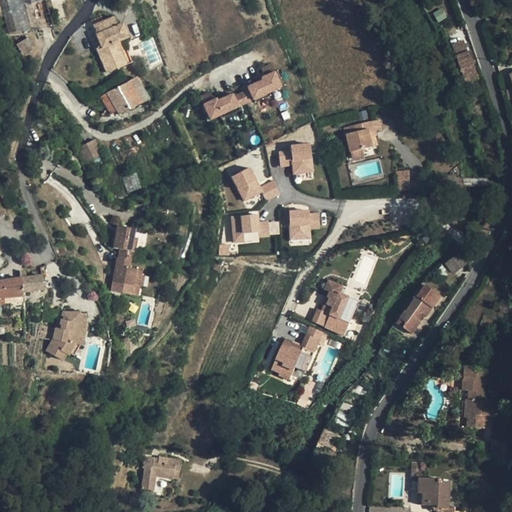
[(45,0),(0,0),(0,4),(9,33),(54,29),(45,0)]
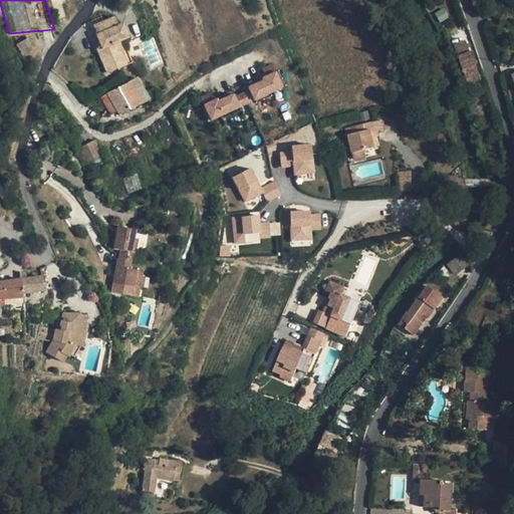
[(97,48),(107,73),(127,64),(118,42),(123,40),(130,37),(123,23),(118,25),(114,16),(104,21),(105,24),(94,28),(102,46),(97,48)]
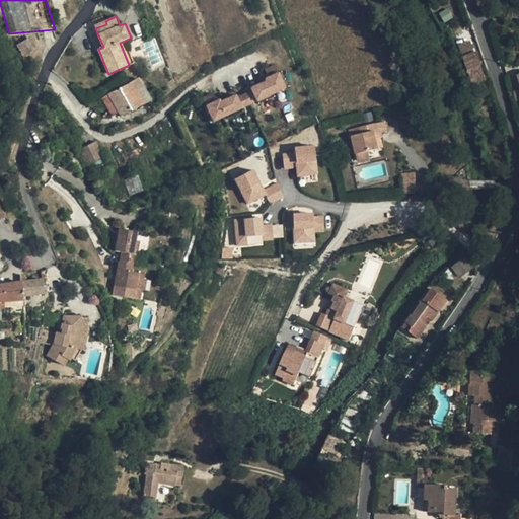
[(17,43),(21,55),(33,51),(29,39),(17,43)]
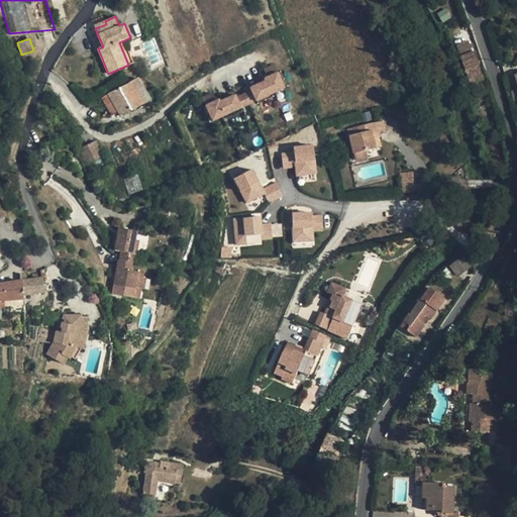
[(119,42),(128,65),(133,63),(124,40),(119,42)]
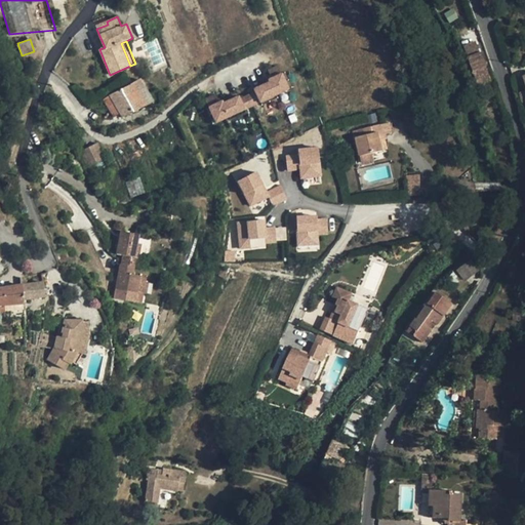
[(477,41),(463,46),(478,86),(491,81),(482,52),(481,53),(477,41)]
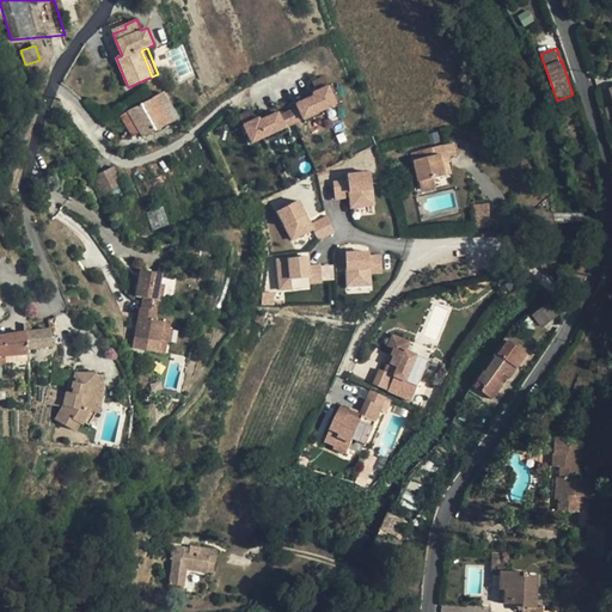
[(252,145),(336,104),(322,75),(310,80),(316,92),(286,108),(257,121),(251,109),(238,116),(252,145)]
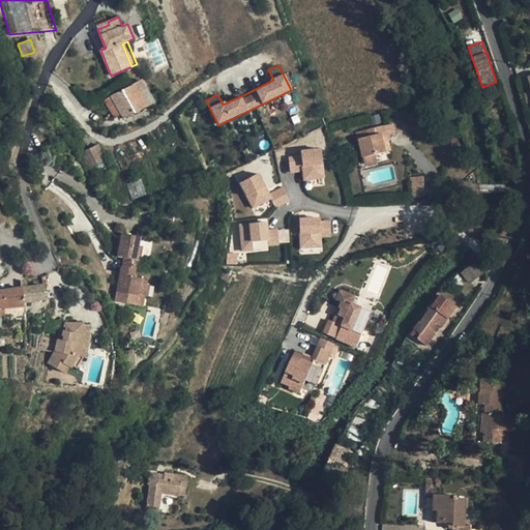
[(142,80),(133,85),(145,107),(155,102),(142,80)]
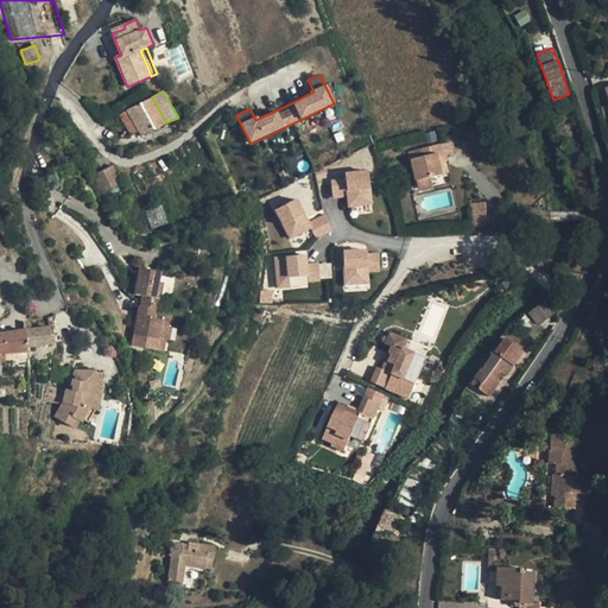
[(152,97),(127,111),(139,131),(141,135),(166,122),(152,97)]
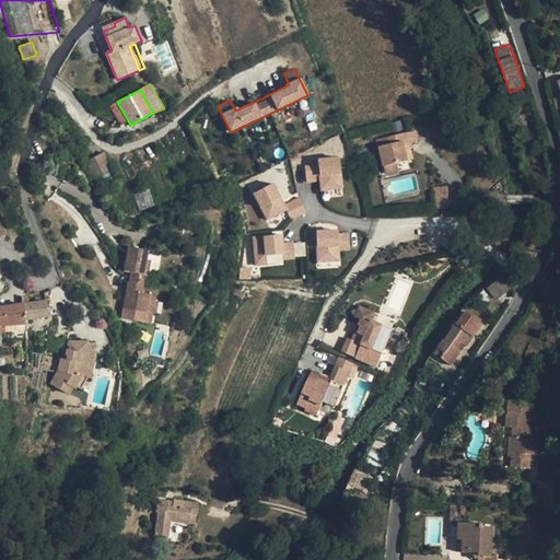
[(109,106),(121,125),(128,120),(117,102),(109,106)]
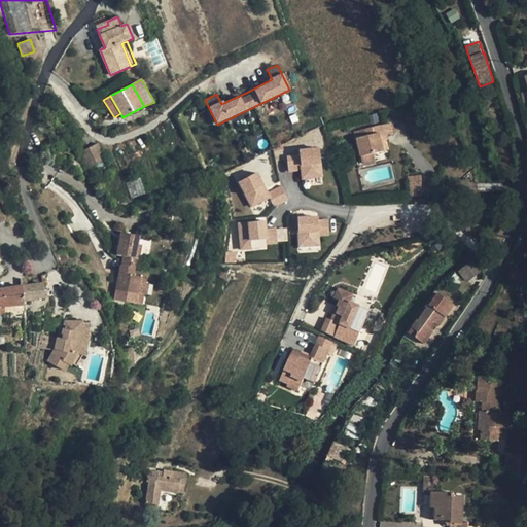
[(366,136),(357,138),(361,156),(372,154),(384,151),(382,141),(380,133),(383,133),(392,131),(391,123),(378,126),(364,129),(366,136)]
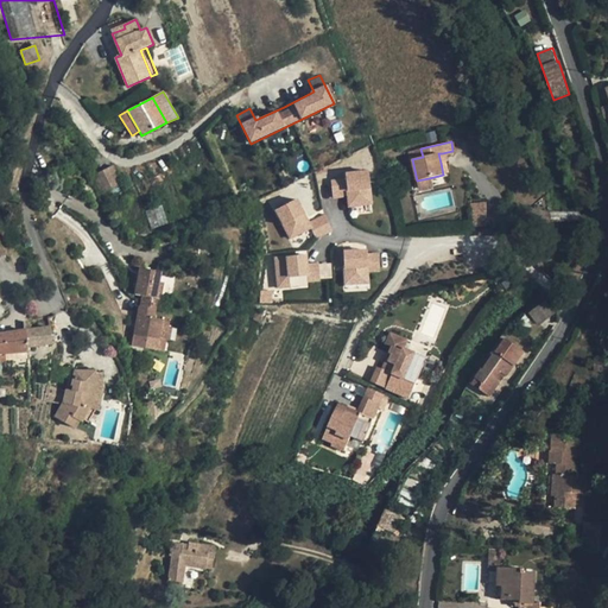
[(410,151),(412,159),(423,157),(420,149),(410,151)]
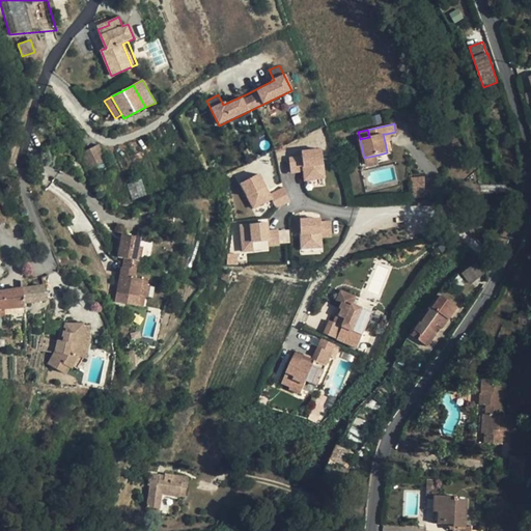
[(99,144),(81,152),(89,168),(106,160),(99,144)]
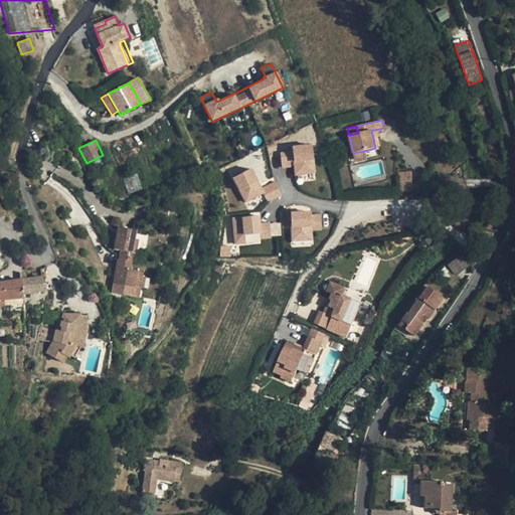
[(315,175),(316,148),(297,147),(297,152),(284,152),(284,166),(292,166),(292,161),(296,161),(296,175),(315,175)]
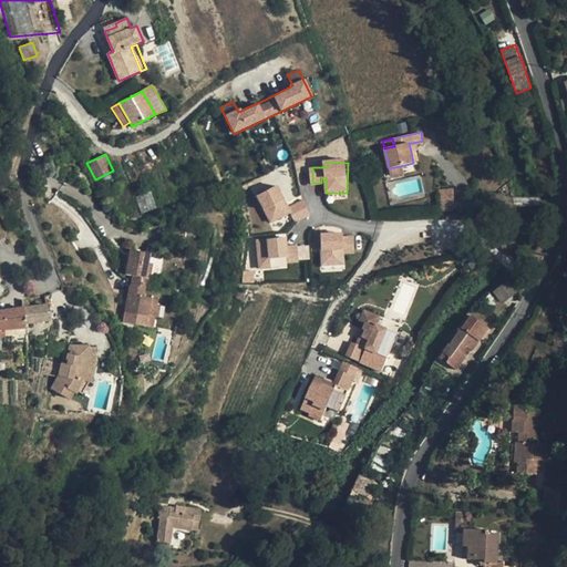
[(113,171),(95,179),(103,195),(121,186),(113,171)]
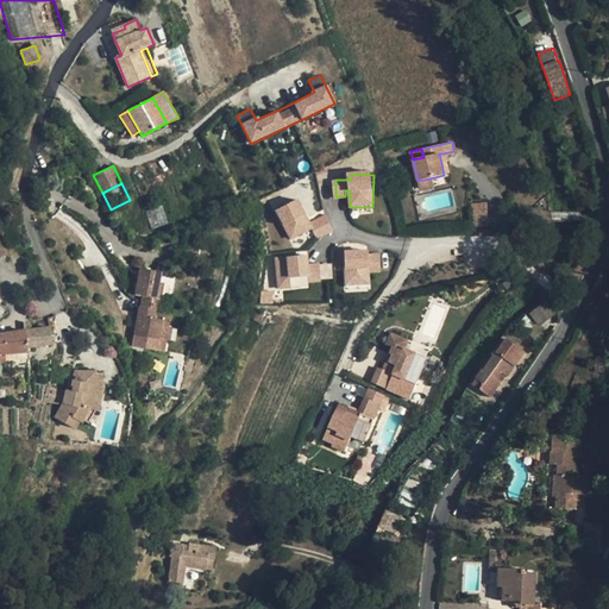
[(331,230),(325,214),(309,221),(297,196),(276,206),(288,234),(309,225),(314,236),(331,230)]
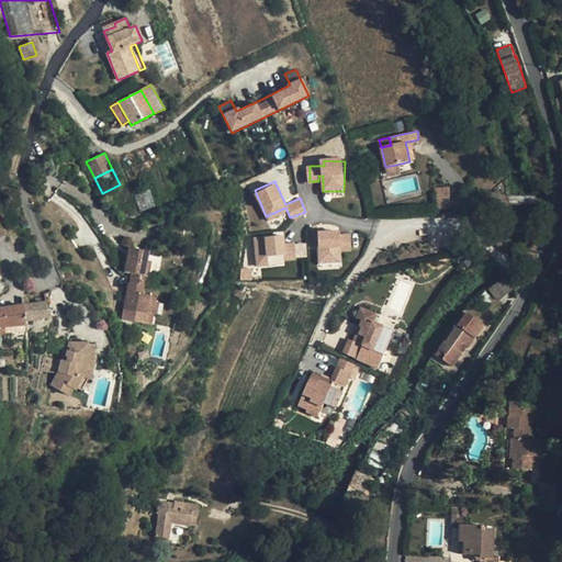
[(149,190),(134,195),(141,212),(155,206),(149,190)]
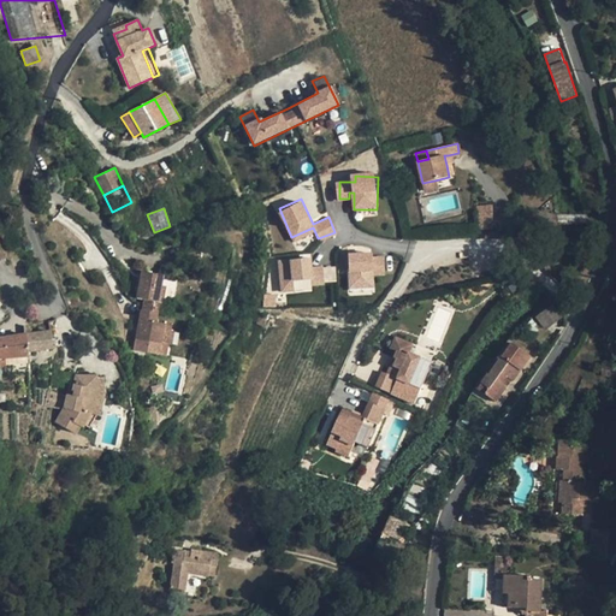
[(486,213),(478,214),(478,230),(493,229),(493,213),(486,213)]
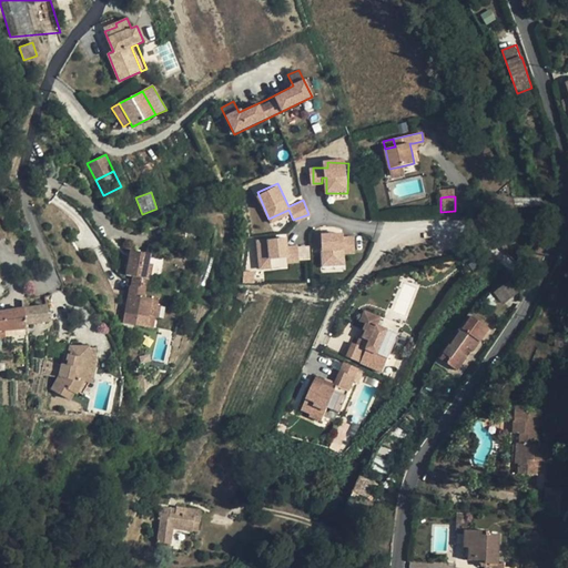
[(456,232),(443,229),(438,244),(452,247),(456,232)]
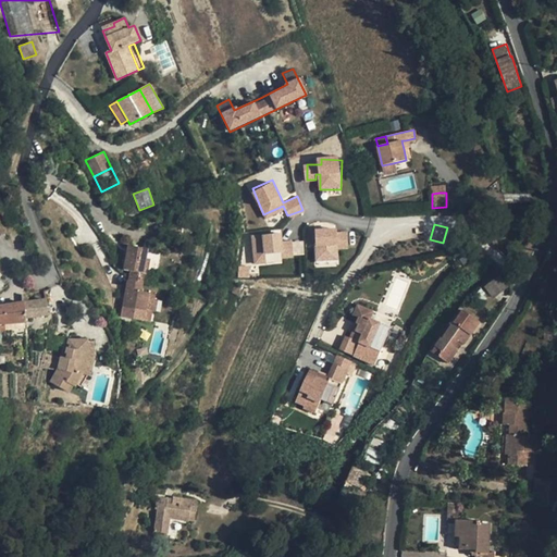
[(334,259),(334,248),(345,248),(345,234),(334,234),(334,230),(314,230),(313,259),(334,259)]
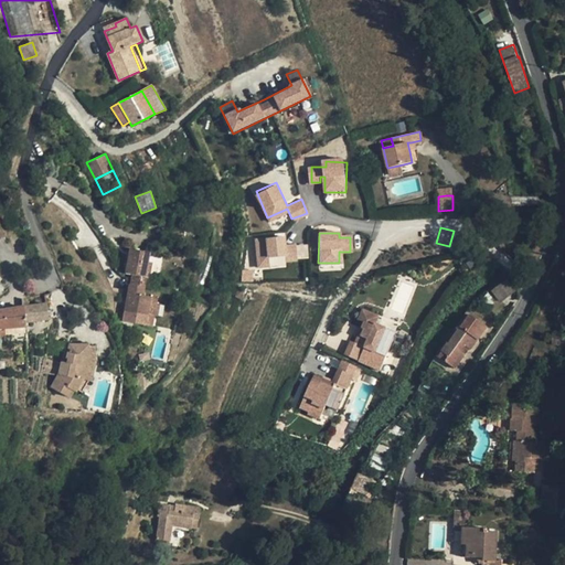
[(283,255),(283,260),(295,260),(295,245),(284,245),(285,236),(255,235),(255,263),(266,263),(266,254),(283,255)]
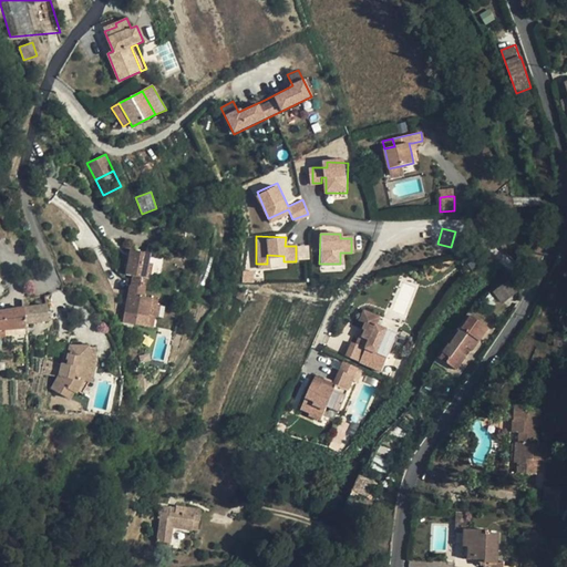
[(151,253),(131,249),(125,274),(133,276),(131,285),(145,288),(148,288),(150,278),(146,277),(148,263),(151,253)]
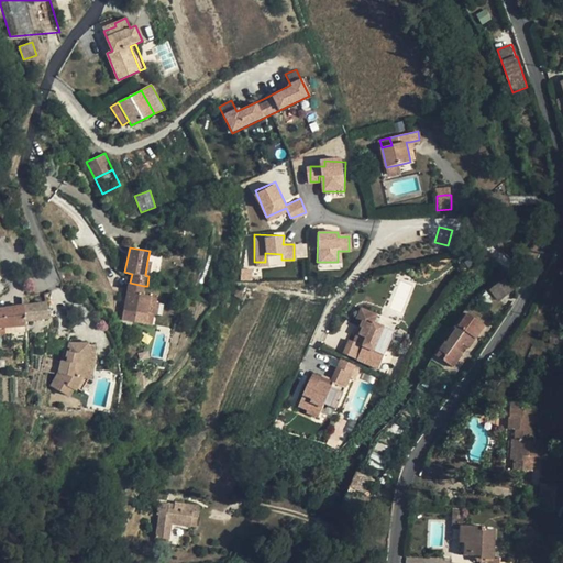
[(504,277),(489,289),(499,301),(514,288),(504,277)]
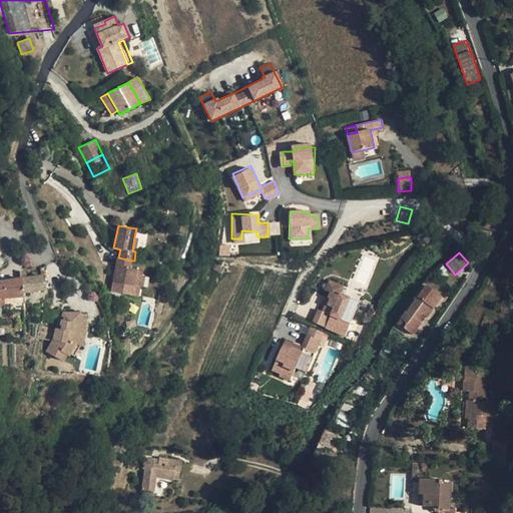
[(130,268),(131,261),(118,258),(117,258),(113,282),(119,283),(123,284),(121,294),(138,297),(140,287),(134,285),(135,278),(137,270),(130,268)]
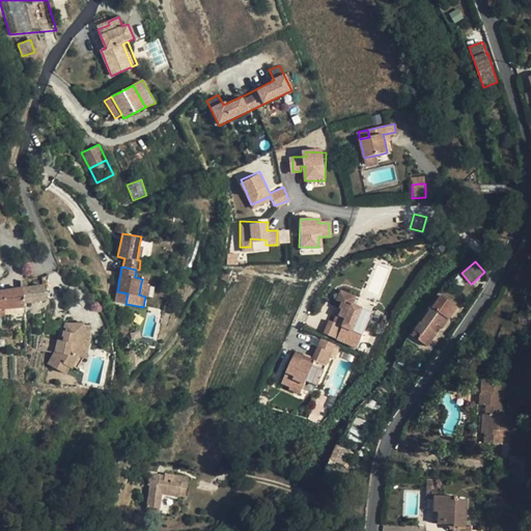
[(24,303),(45,300),(44,285),(23,288),(24,303)]
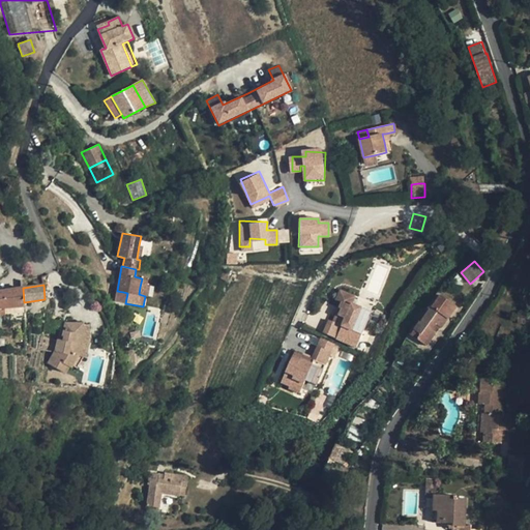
[(0,290),(0,307),(24,306),(24,302),(23,288),(0,290)]
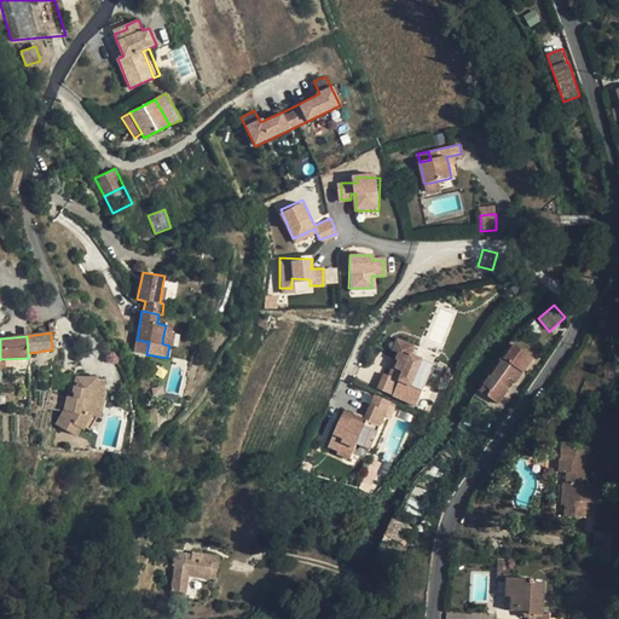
[(389,379),(383,376),(376,392),(393,399),(400,382),(415,387),(424,362),(409,356),(412,347),(397,341),(392,352),(398,354),(389,379)]
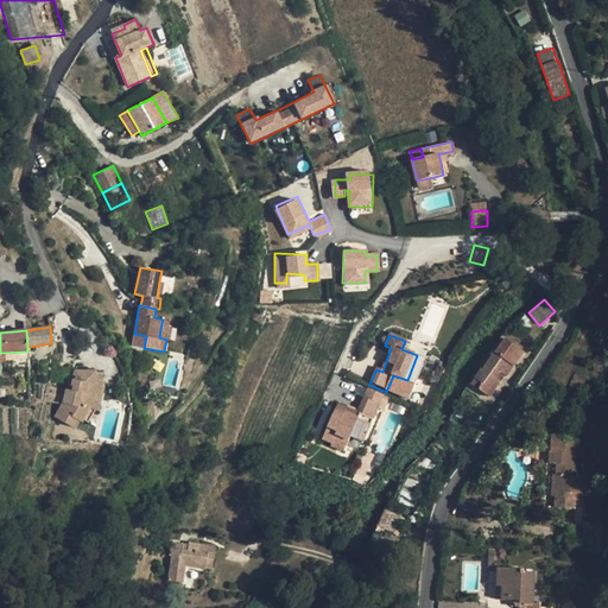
[(507,377),(525,352),(505,337),(476,378),(483,382),(480,388),(491,397),(500,382),(496,379),(501,372),(506,375),(507,377)]
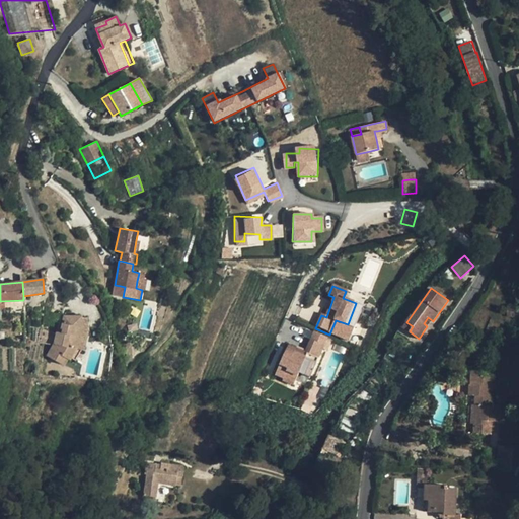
[(64,316),(61,329),(63,329),(62,334),(57,332),(56,334),(54,344),(53,345),(47,356),(64,366),(68,358),(70,359),(71,358),(76,348),(78,349),(81,335),(81,317),(81,316),(64,316)]
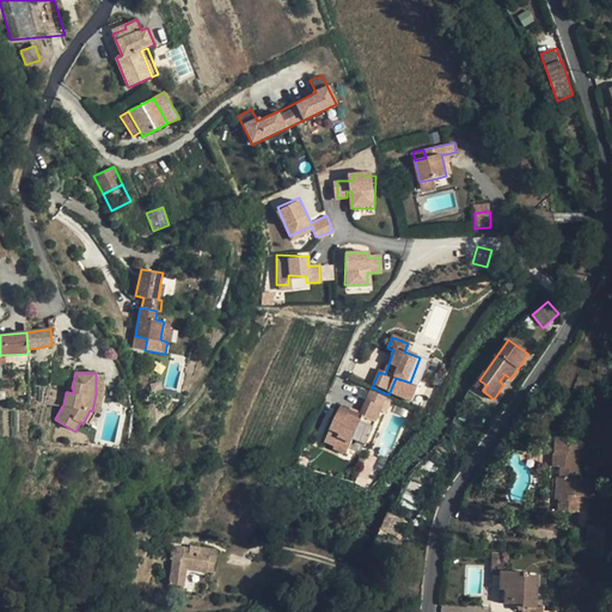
[(500,381),(503,385),(509,378),(505,374),(500,381)]
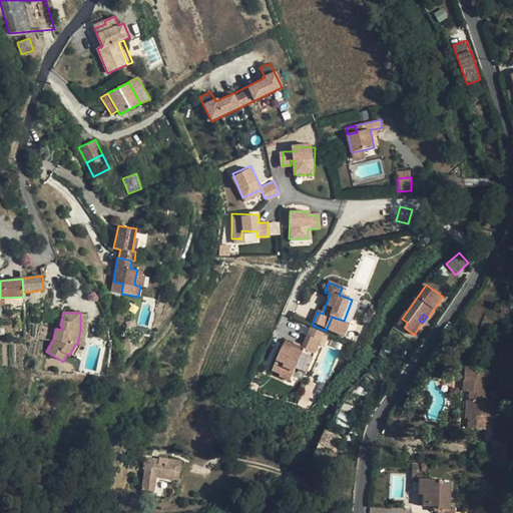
[(408,323),(402,319),(399,324),(405,328),(408,323)]
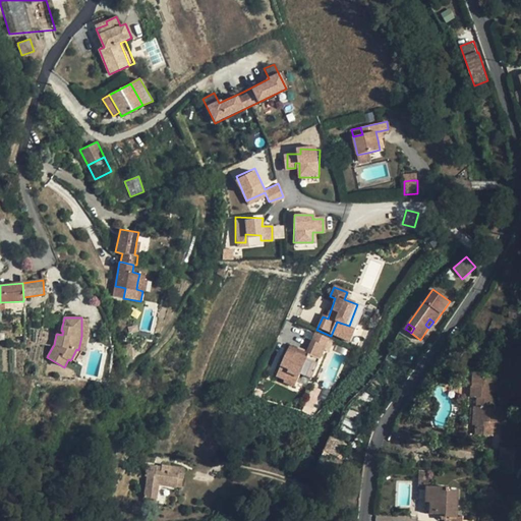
[(40,331),(38,342),(53,346),(54,345),(56,335),(40,331)]
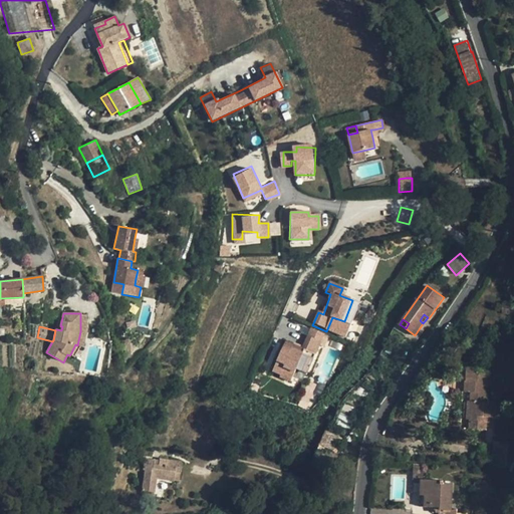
[(83,347),(86,332),(80,331),(77,345),(81,346),(83,347)]
